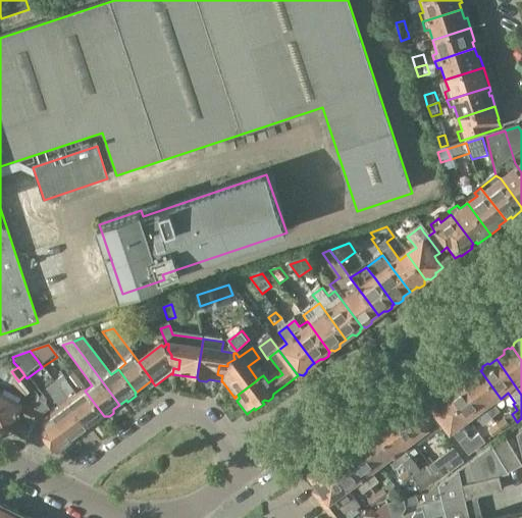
[(500,414),(492,404),(501,399),(480,370),(478,372),(476,371),(471,375),(471,378),(464,383),(490,420),(500,414)]
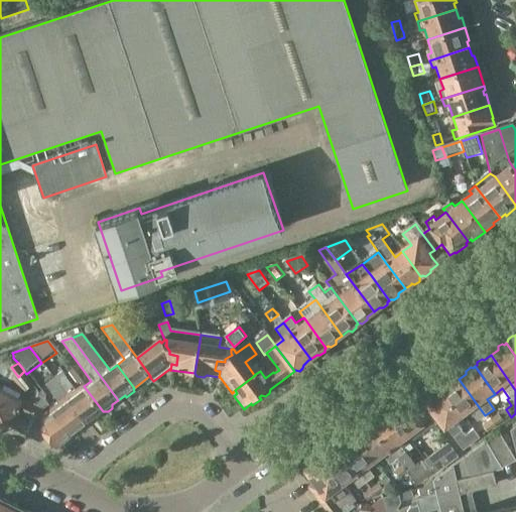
[(18,377),(15,379),(25,393),(35,386),(26,374),(24,371),(18,377)]
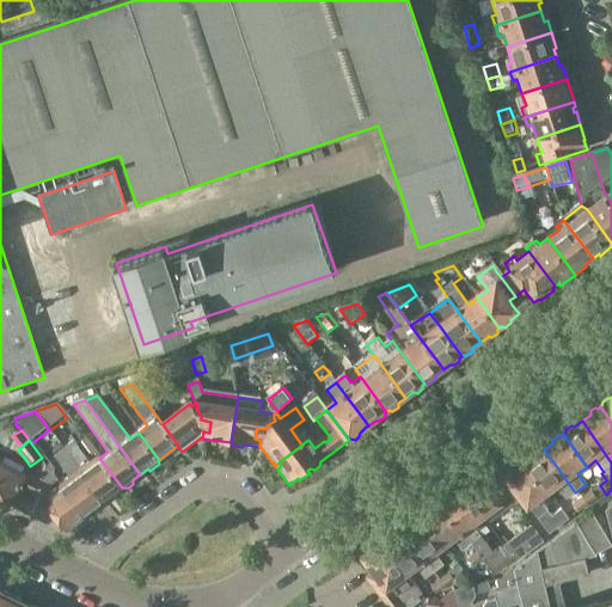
[(74,443),(65,451),(83,474),(103,502),(110,497),(115,497),(120,494),(121,489),(122,488),(102,460),(92,467),(74,443)]
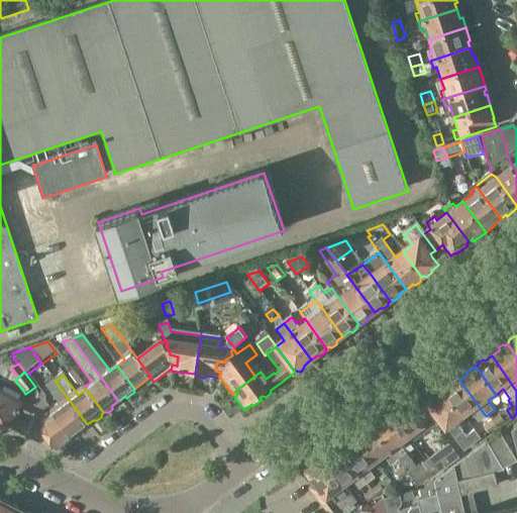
[(463,419),(472,413),(479,422),(486,416),(459,380),(453,384),(450,384),(446,386),(446,389),(444,391),(463,419)]
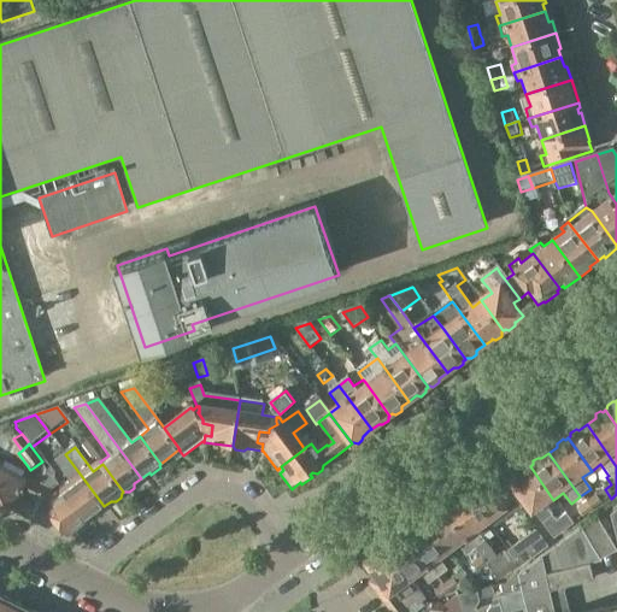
[(65,454),(54,462),(72,487),(64,493),(84,521),(87,519),(90,519),(97,516),(97,512),(104,506),(83,478),(65,454)]
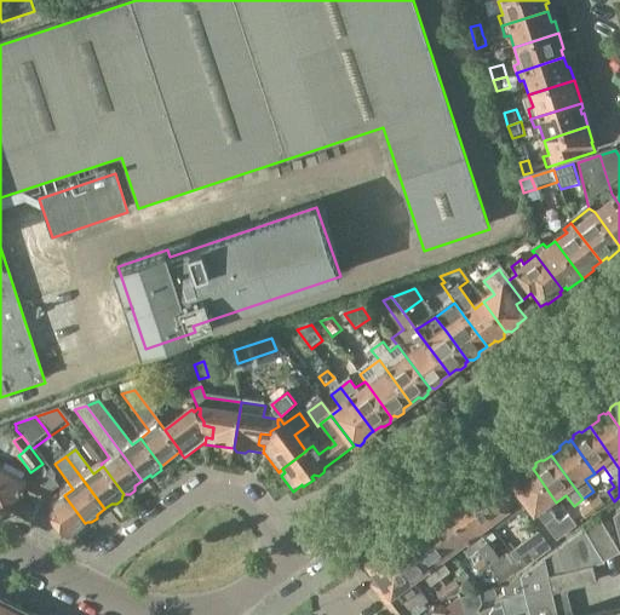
[(1,470),(0,472),(0,509),(28,523),(33,526),(42,506),(35,496),(49,475),(45,470),(36,486),(32,482),(4,469),(1,470)]
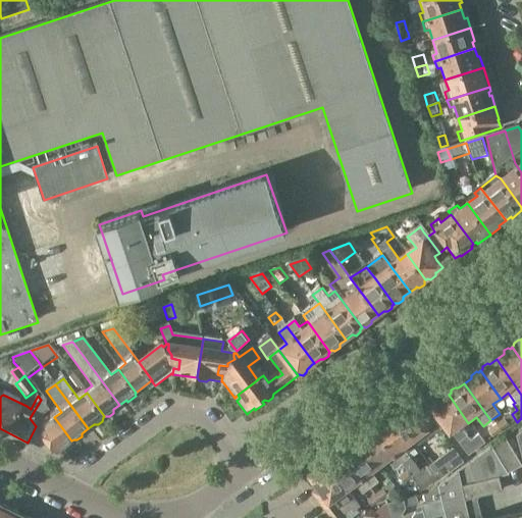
[(470,442),(461,428),(468,423),(449,395),(447,396),(444,396),(438,399),(438,402),(431,407),(468,457),(484,446),(477,435),(470,442)]
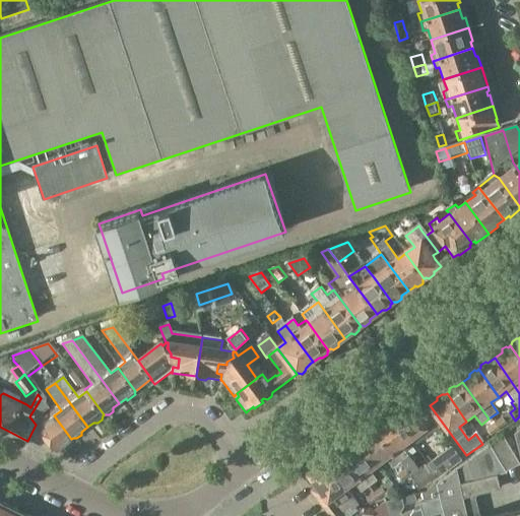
[(36,425),(27,441),(52,453),(55,451),(60,447),(71,439),(54,415),(47,421),(43,416),(51,410),(47,405),(47,399),(44,395),(41,398),(29,416),(36,425)]
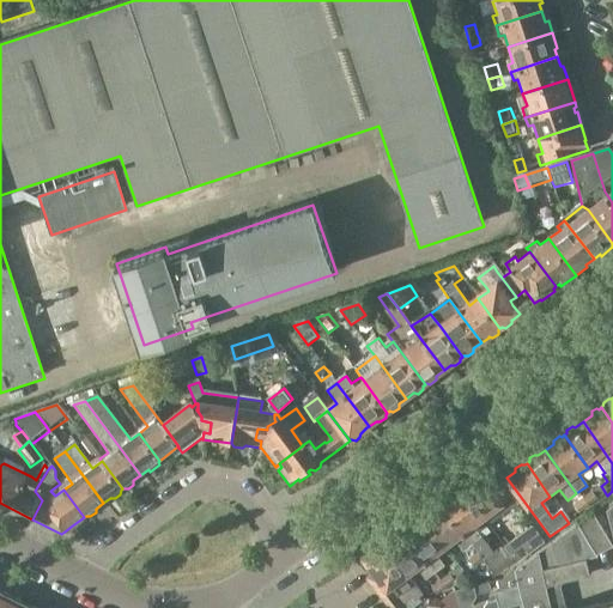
[(490,490),(480,478),(461,492),(484,523),(487,528),(516,506),(498,482),(490,490)]
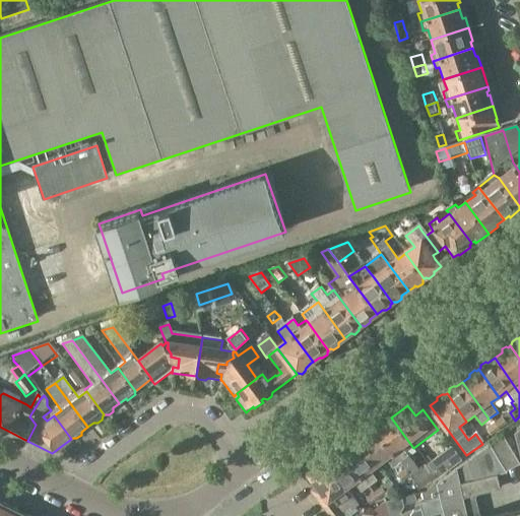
[(515,421),(510,412),(494,425),(499,432),(515,421)]
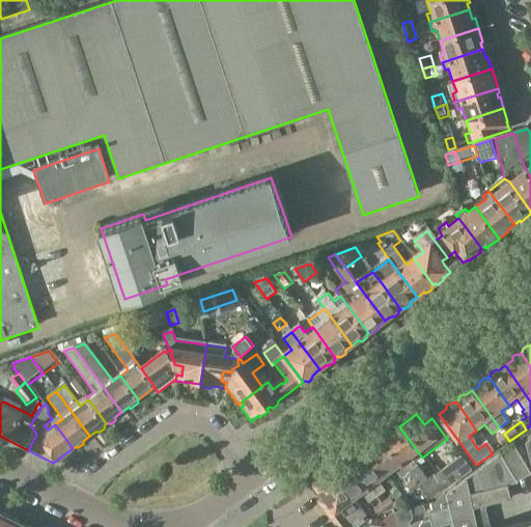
[(415,480),(424,493),(428,500),(435,498),(446,490),(437,477),(431,481),(429,479),(426,481),(410,460),(419,453),(399,426),(384,438),(384,439),(410,473),(415,480)]
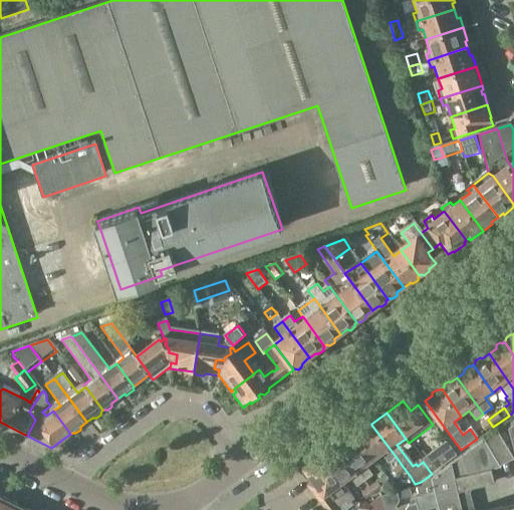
[(493,427),(488,420),(475,430),(473,427),(470,429),(477,439),(493,427)]
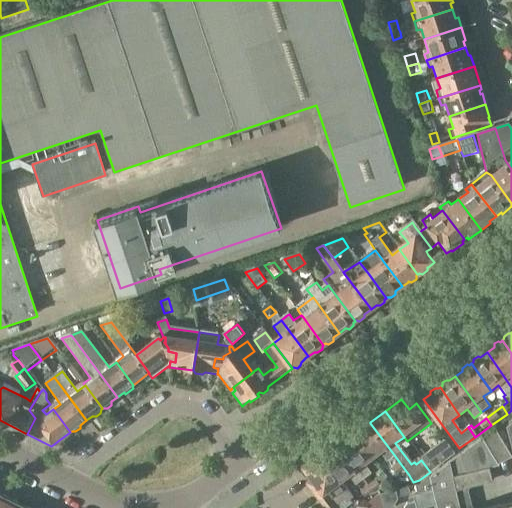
[(368,420),(352,433),(372,460),(380,454),(386,463),(395,456),(370,423),(370,422),(368,420)]
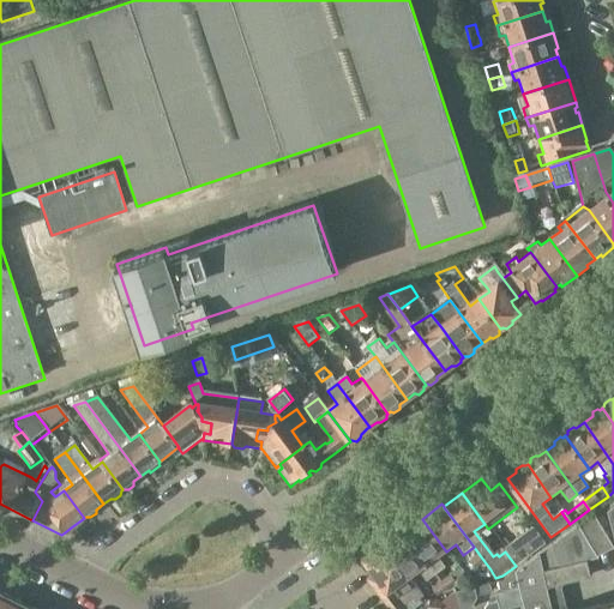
[(613,546),(594,516),(577,529),(597,559),(601,559),(613,548),(613,546)]
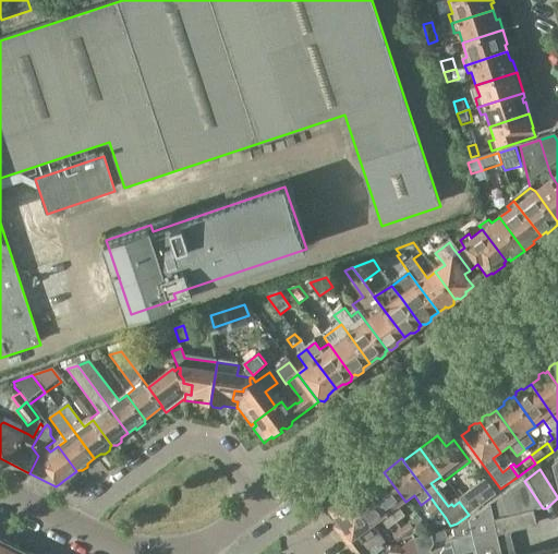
[(384,472),(377,477),(374,476),(371,479),(370,483),(367,484),(396,522),(404,517),(398,508),(405,502),(384,472)]
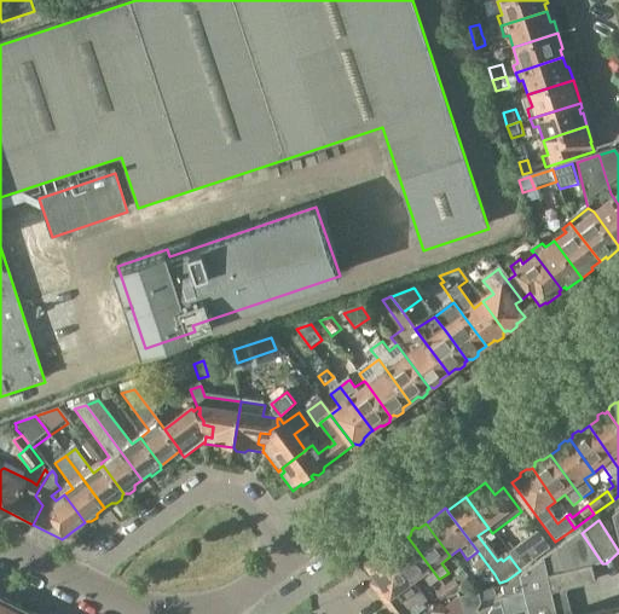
[(582,533),(543,561),(548,577),(565,573),(593,566),(602,563),(582,533)]
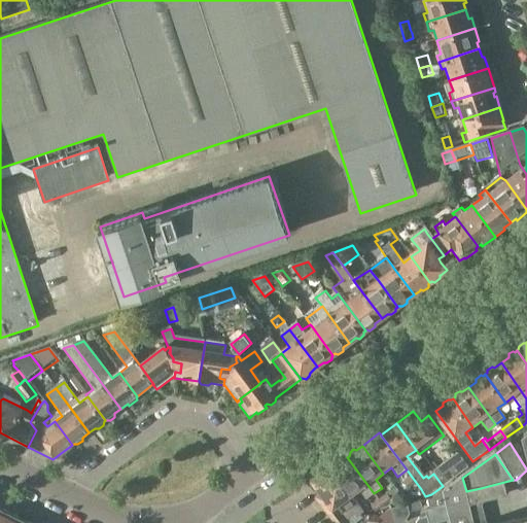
[(459,455),(433,474),(443,486),(443,487),(446,486),(445,485),(468,467),(459,455)]
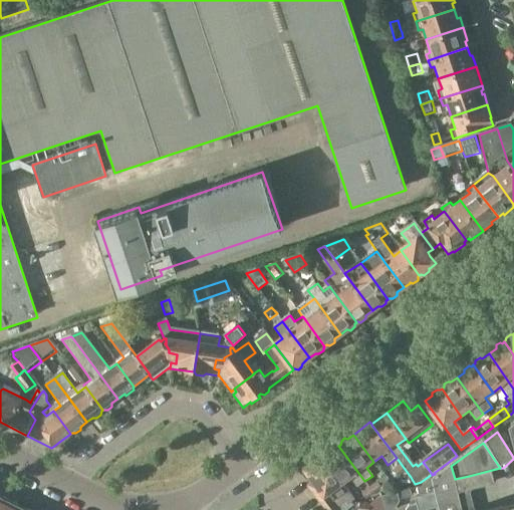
[(338,446),(337,447),(334,447),(329,449),(329,453),(322,458),(341,486),(350,480),(355,488),(364,481),(338,446)]
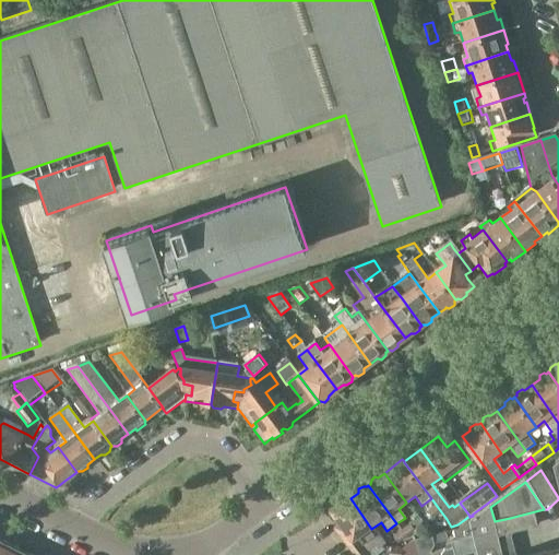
[(371,529),(351,498),(333,511),(343,524),(335,530),(349,548),(357,542),(366,554),(370,554),(368,551),(376,544),(378,547),(383,544),(371,529)]
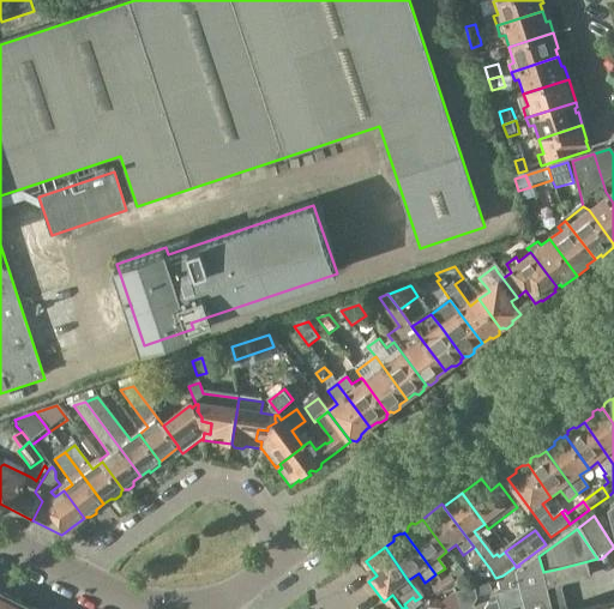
[(479,578),(491,570),(480,555),(469,564),(479,578)]
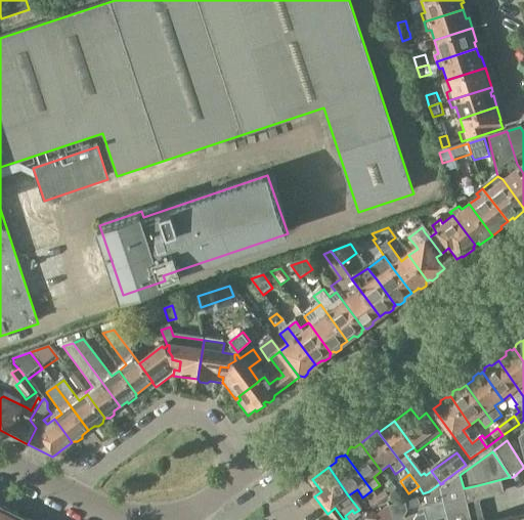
[(429,497),(426,499),(429,509),(441,506),(445,519),(468,519),(462,489),(464,488),(460,475),(429,497)]
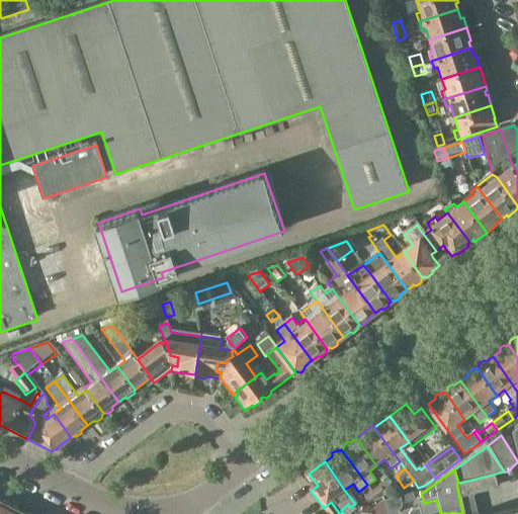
[(458,483),(456,484),(462,513),(478,513),(475,498),(480,493),(500,488),(496,474),(458,483)]
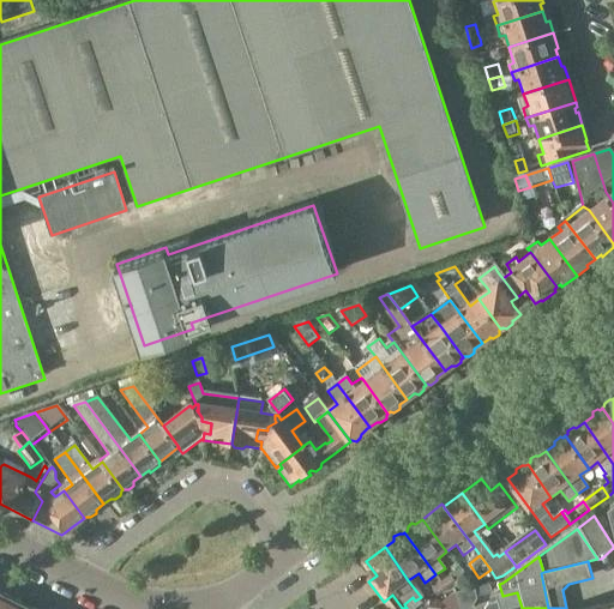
[(450,577),(440,584),(446,592),(456,585),(450,577)]
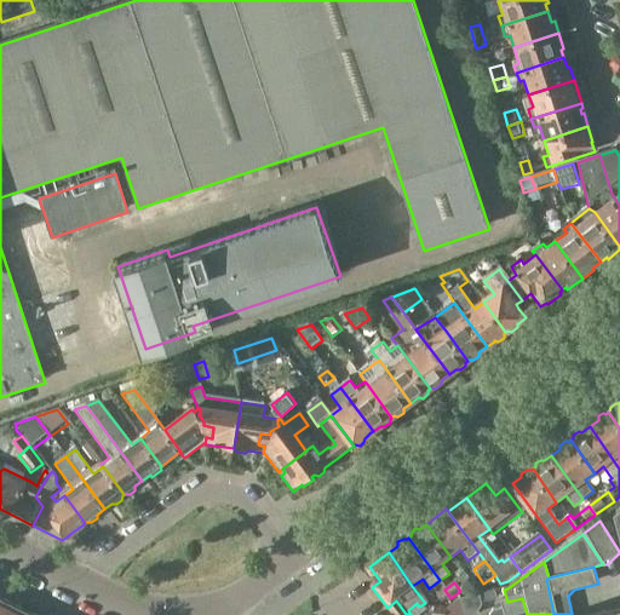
[(441,605),(451,598),(445,590),(435,597),(441,605)]
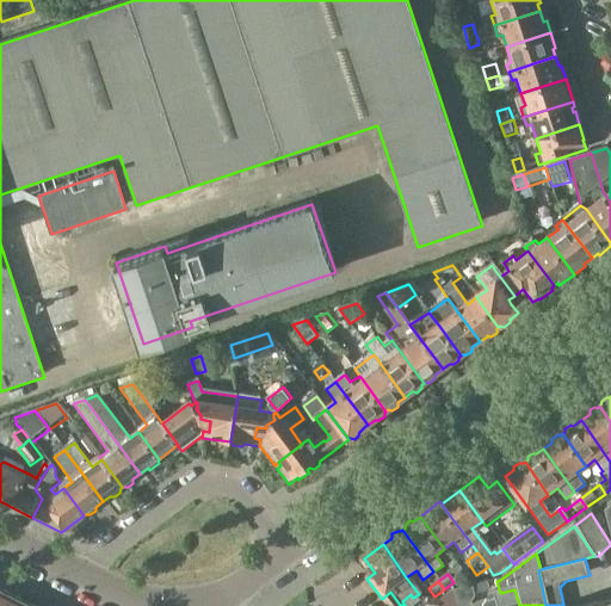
[(488,583),(455,591),(457,605),(470,605),(474,598),(474,594),(491,591),(488,583)]
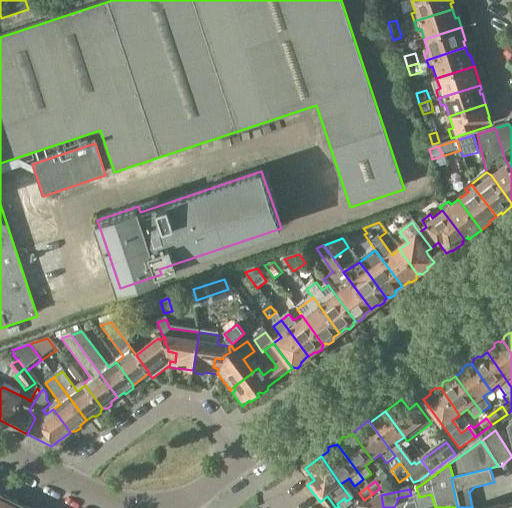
[(419,497),(414,498),(415,504),(416,507),(435,507),(431,494),(419,497)]
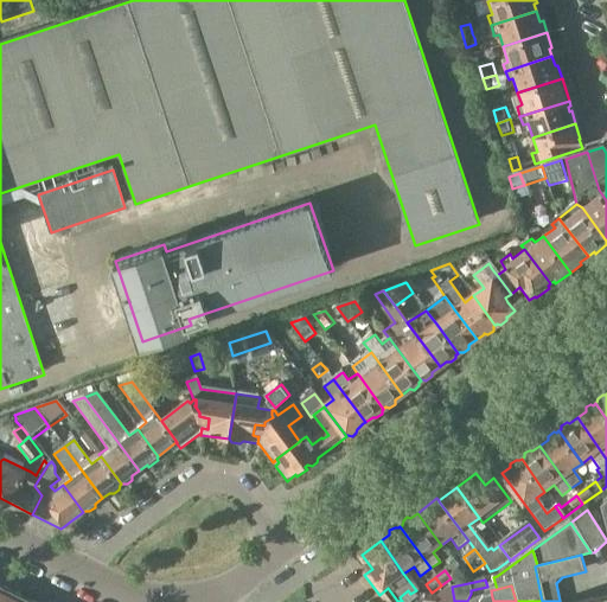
[(436,599),(436,601),(454,601),(452,587),(438,597),(436,599)]
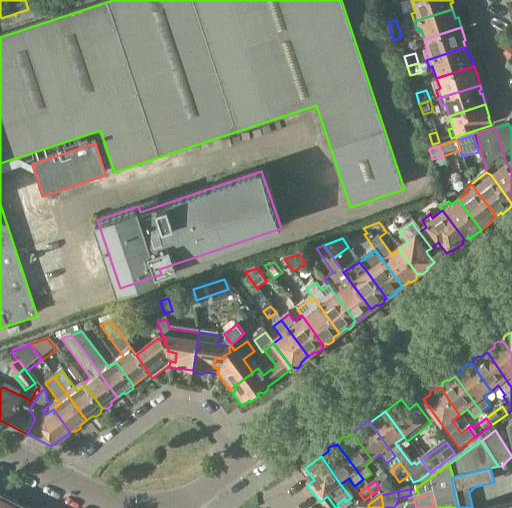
[(349,507),(350,506),(346,501),(344,498),(337,504),(339,507),(335,507),(327,496),(320,502),(324,507),(349,507)]
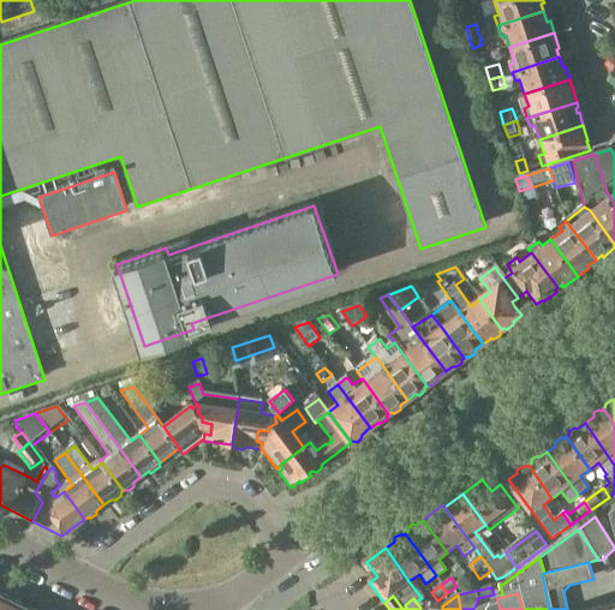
[(0,598),(0,609),(25,609),(1,597),(0,598)]
